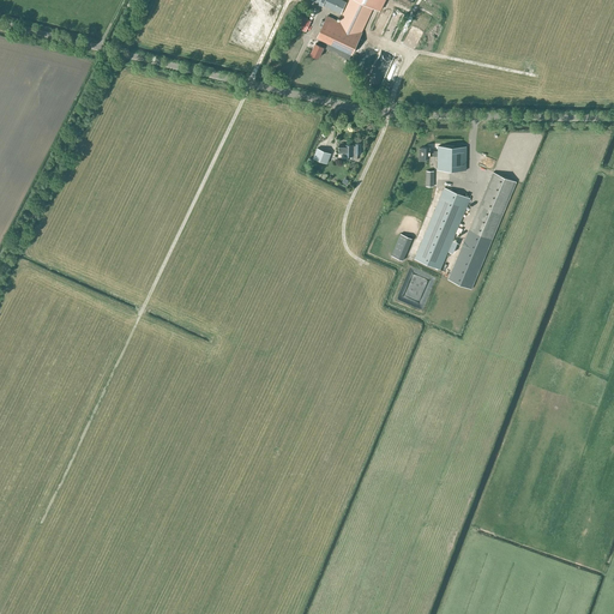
[(319,58),(324,48),(349,60),(373,7),(379,11),(384,0),(349,0),(339,22),(327,16),(318,37),(320,38),(317,43),(315,43),(311,54),(319,58)]
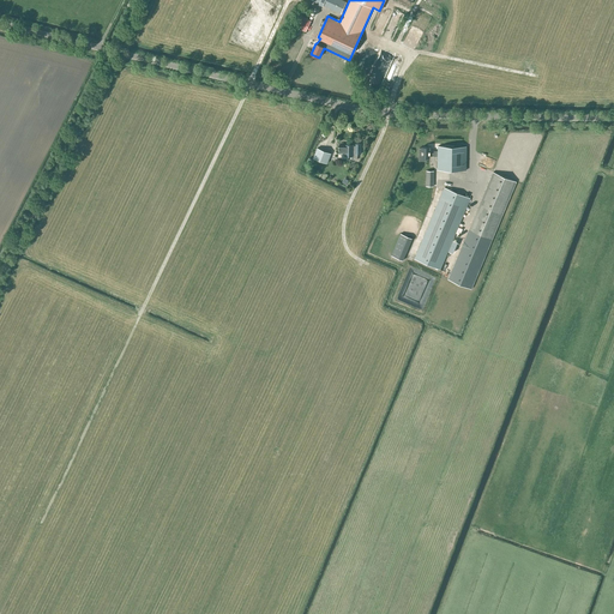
[(341,14),(347,2),(341,0),(311,0),(319,4),(323,6),(341,14)]
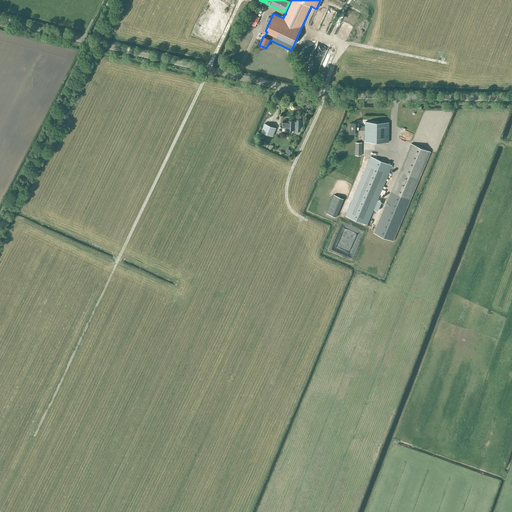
[(259,17),(250,12),(246,22),(255,26),(259,17)]
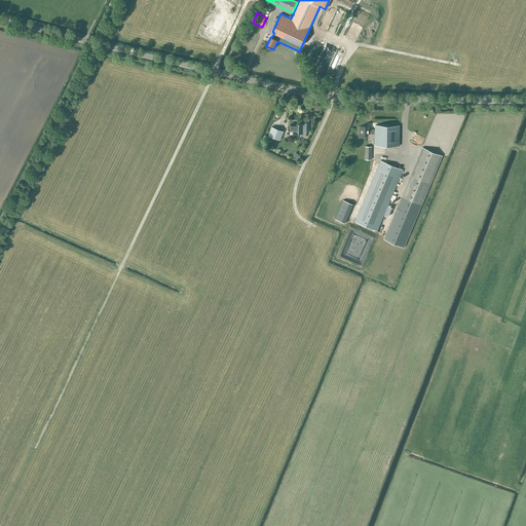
[(303,125),(303,124),(296,124),(291,124),(291,130),(295,132),(295,134),(300,134),(299,137),(302,137),(306,137),(306,132),(308,132),(308,123),(304,123),(304,125),(303,125)]
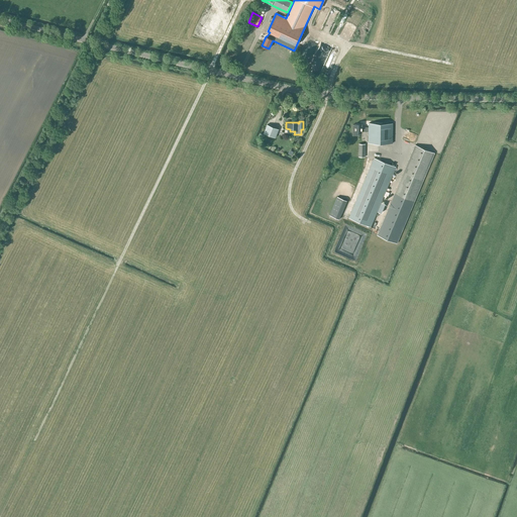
[(352,124),(352,135),(357,135),(357,132),(362,132),(362,131),(369,131),(369,142),(393,143),(393,123),(369,123),(369,127),(362,127),(362,124),(355,124),(352,124)]
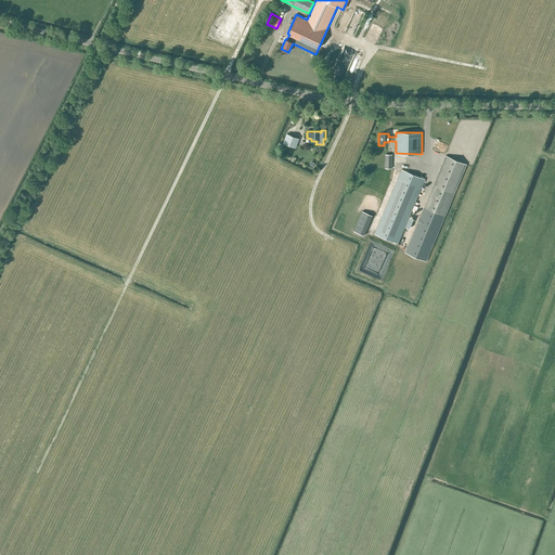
[(299,139),(287,133),(283,143),(296,147),(299,139)]
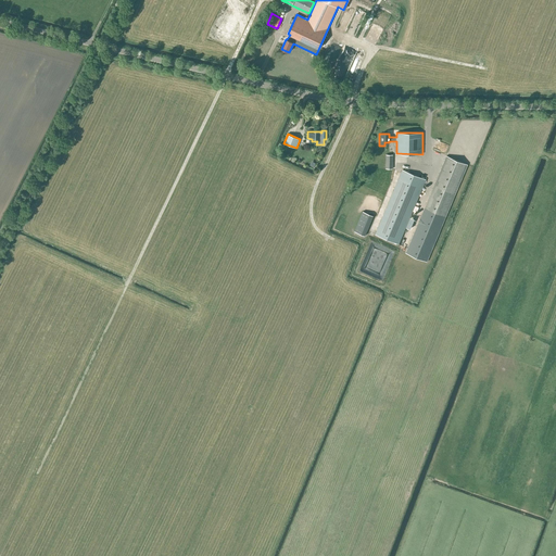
[(467,164),(446,155),(406,253),(427,262),(467,164)]
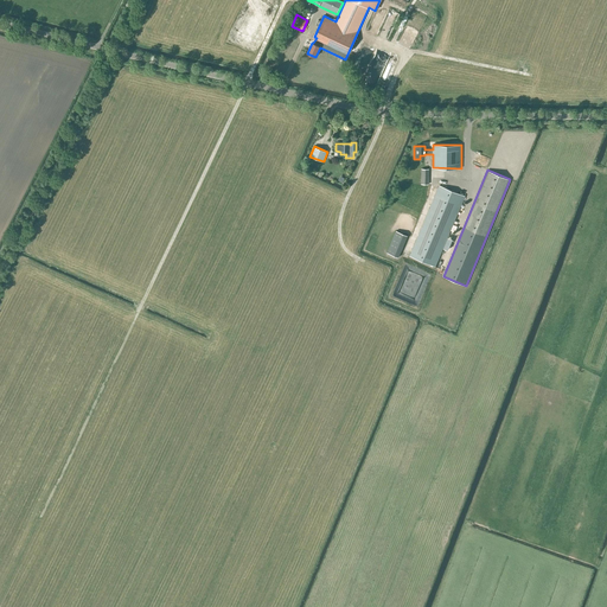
[(465,196),(439,185),(409,256),(435,267),(465,196)]
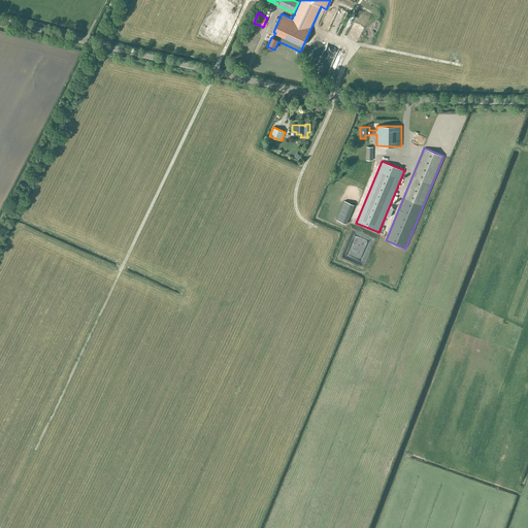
[(354,204),(344,201),(336,220),(347,224),(354,204)]
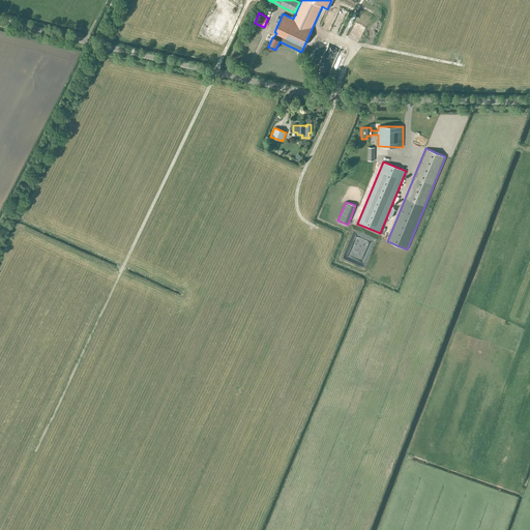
All buildings are outlined.
